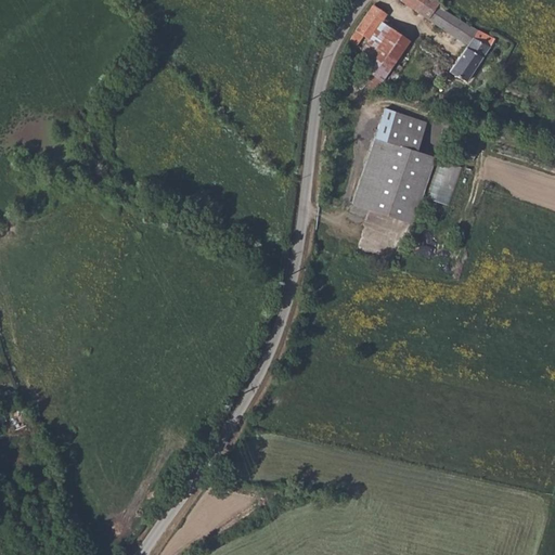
[(448,72),(449,73),(465,81),(493,39),(436,8),(438,3),(433,0),(401,0),(400,2),(465,44),(448,72)]
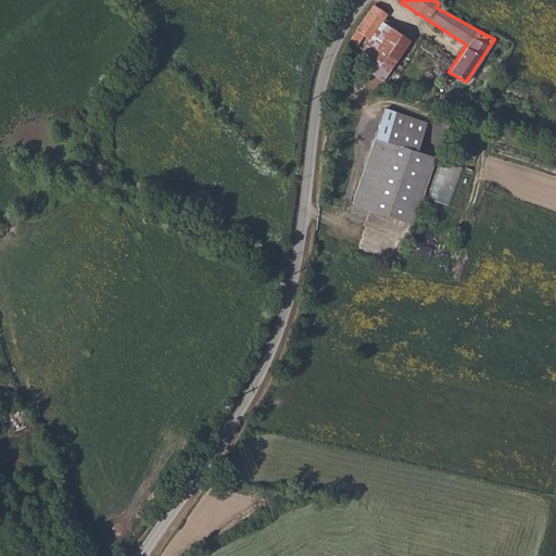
[(357,26),(349,41),(356,47),(363,37),(367,41),(384,19),(386,14),(373,5),(357,26)]
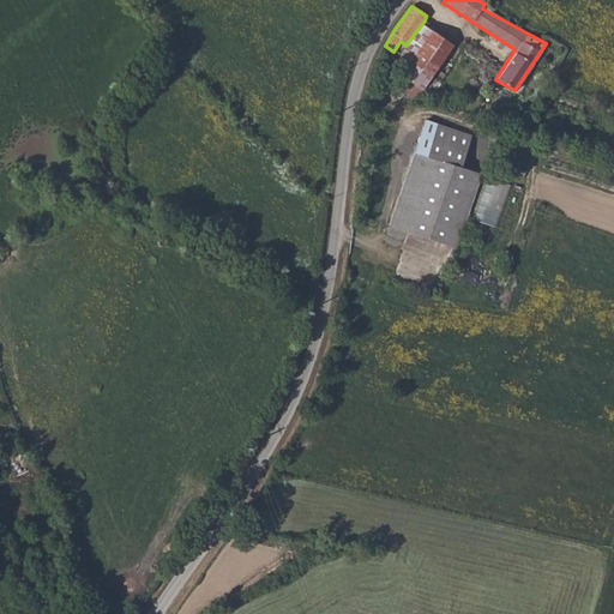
[(425,20),(405,46),(397,56),(408,62),(398,76),(421,90),(451,47),(432,32),(435,28),(425,20)]
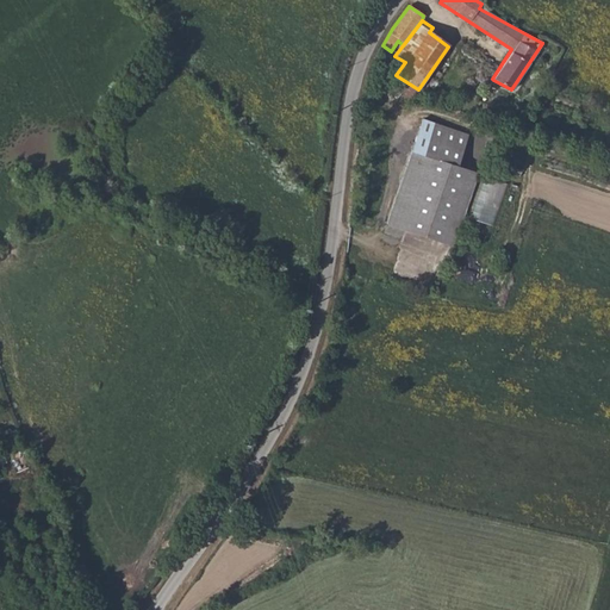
[(421,125),(414,144),(456,161),(462,142),(458,139),(421,125)]
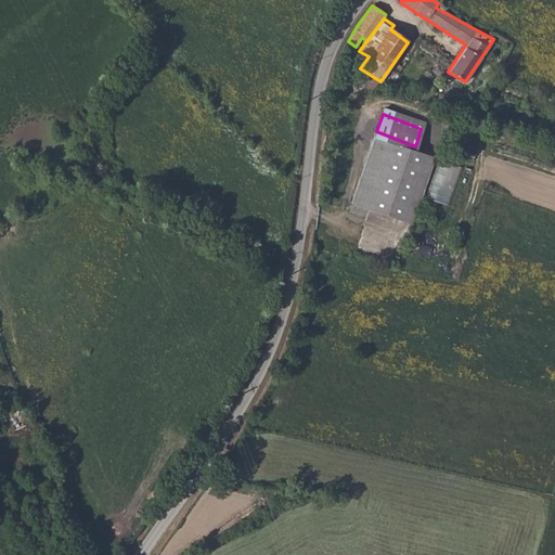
[(376,131),(372,144),(411,158),(415,146),(376,131)]
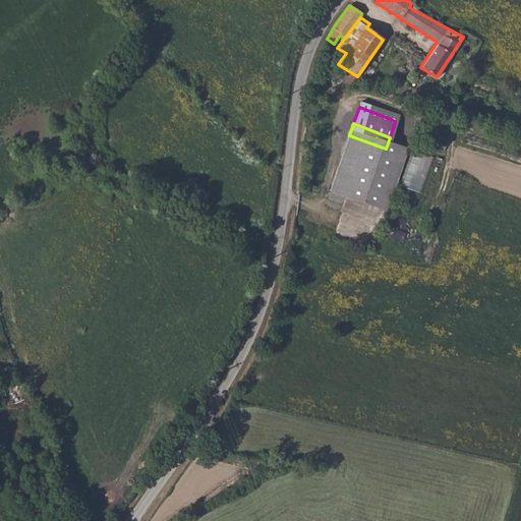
[(349,135),(326,196),(372,213),(394,153),(386,149),(349,135)]
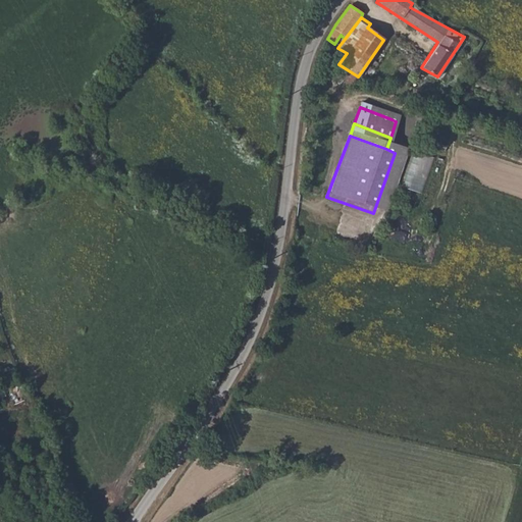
[(425,192),(432,155),(411,151),(404,187),(425,192)]
